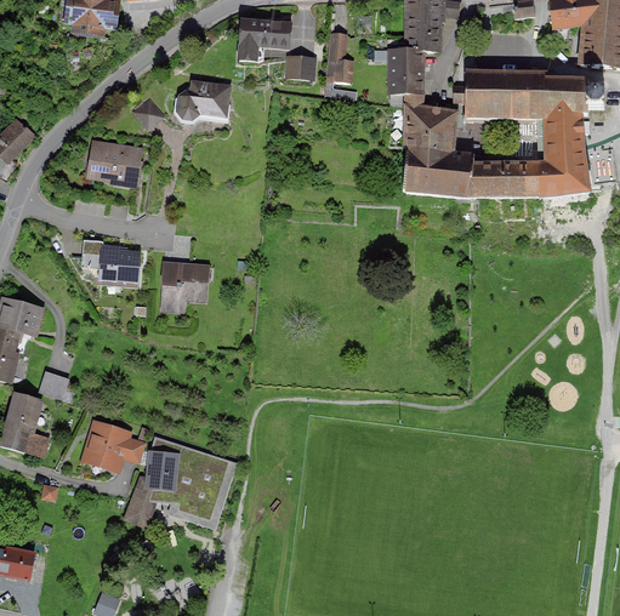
[(103,35),(108,0),(64,0),(61,29),(103,35)]
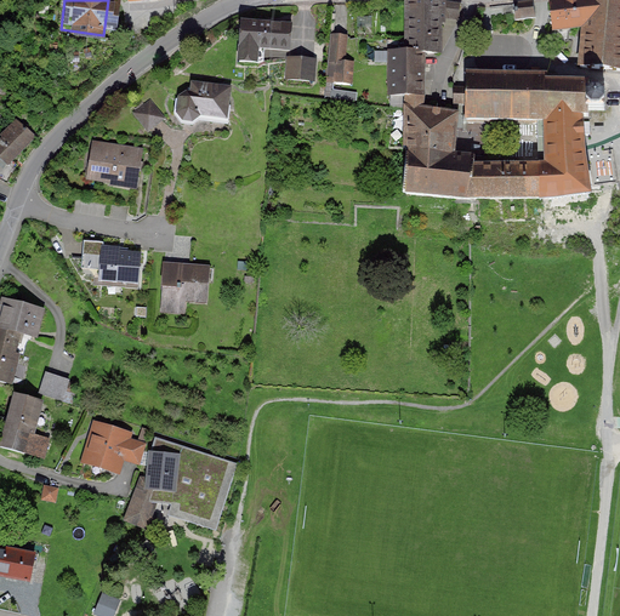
[(405,0),(405,49),(422,49),(439,50),(441,12),(444,12),(444,0),(405,0)]
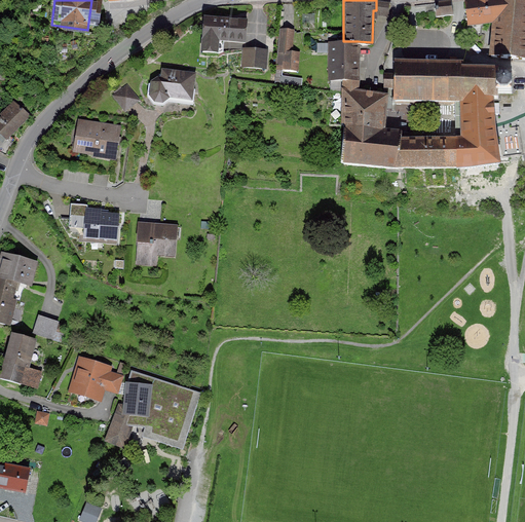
[(376,0),(376,10),(388,12),(388,3),(389,0),(376,0)]
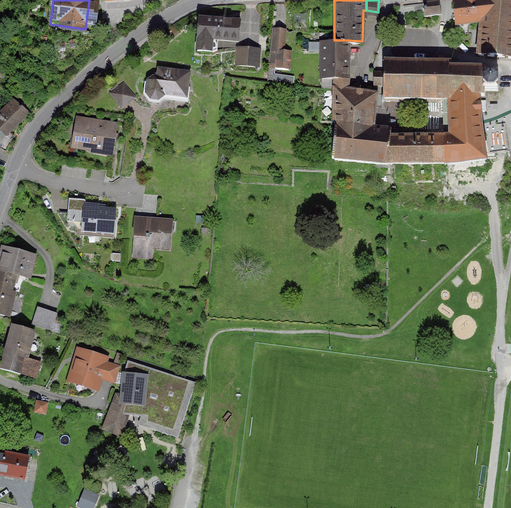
[(423,0),(424,4),(426,11),(441,9),(439,0),(423,0)]
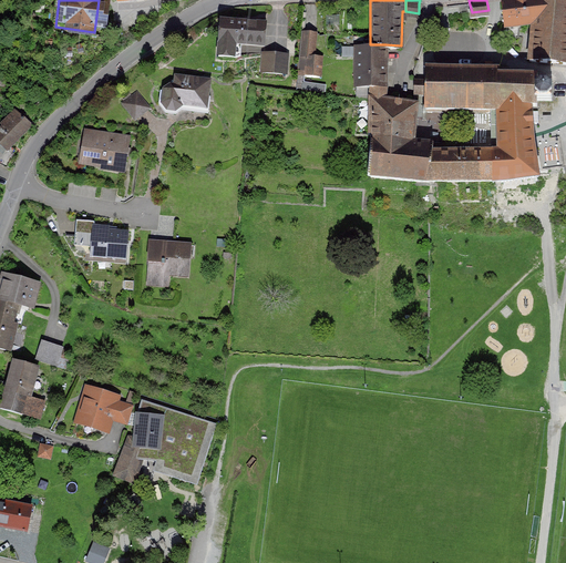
[(501,0),(505,36),(518,33),(520,22),(528,21),(530,18),(533,17),(531,40),(528,59),(537,59),(565,61),(565,0),(501,0)]
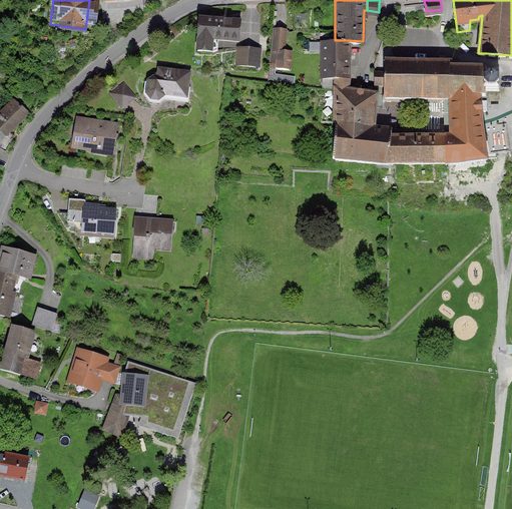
[(239,19),(197,16),(195,49),(216,50),(217,40),(238,41),(239,19)]
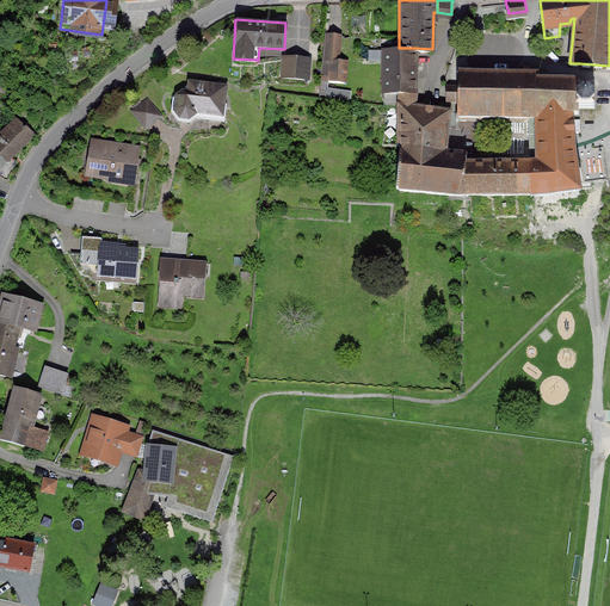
[(342,31),(327,30),(326,56),(337,57),(336,74),(349,74),(350,55),(340,55),(342,31)]
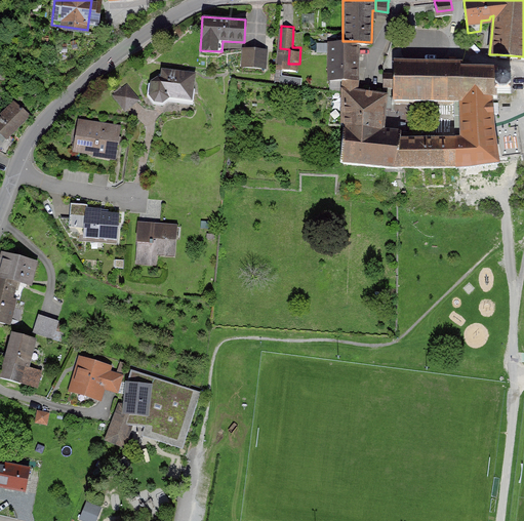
[(343,41),(330,40),(330,78),(343,78),(357,79),(357,41),(343,41)]
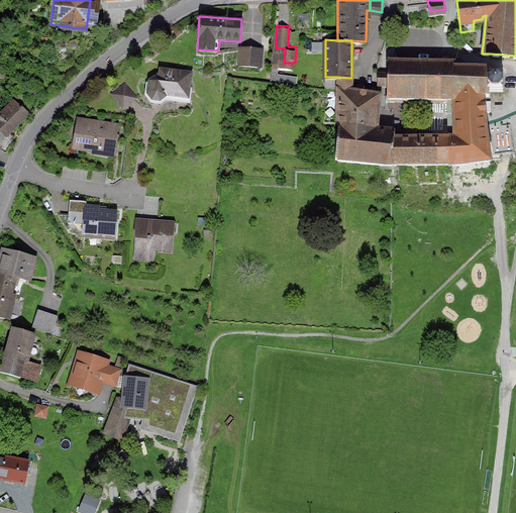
[(263,46),(237,45),(236,64),(262,65),(263,46)]
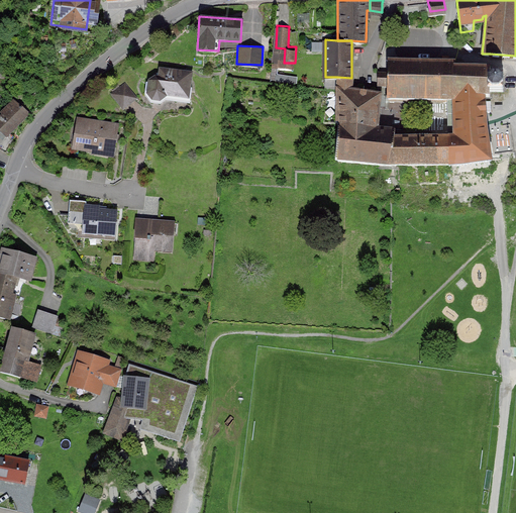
[(386,58),(387,59),(388,70),(382,70),(377,70),(377,83),(383,83),(387,83),(387,93),(385,93),(385,99),(388,99),(389,98),(448,99),(448,93),(483,94),(490,94),(490,88),(496,89),(503,89),(503,80),(503,73),(497,73),(490,73),(490,65),(454,64),(454,58),(428,58),(390,58),(388,56),(386,58)]
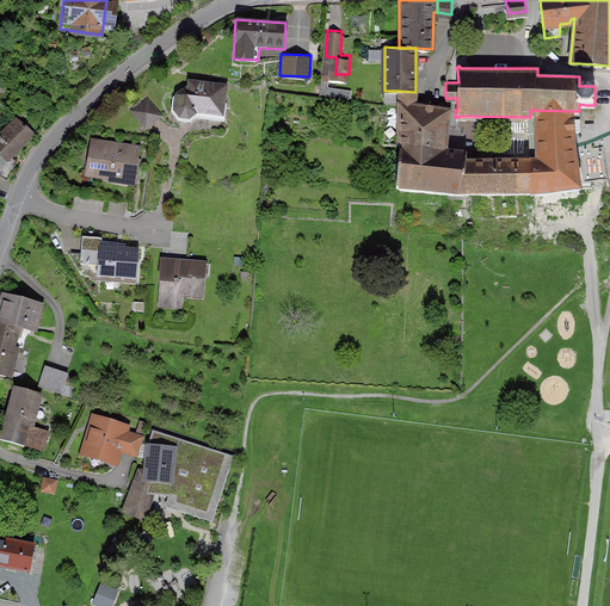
[(176,93),(173,111),(180,121),(191,122),(198,115),(226,118),(229,85),(189,79),(188,90),(184,88),(176,93)]
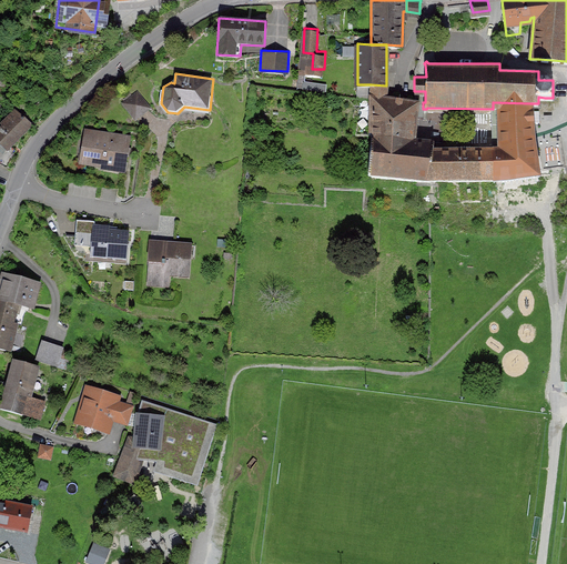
[(371,84),(357,84),(356,92),(368,93),(371,93),(371,84)]
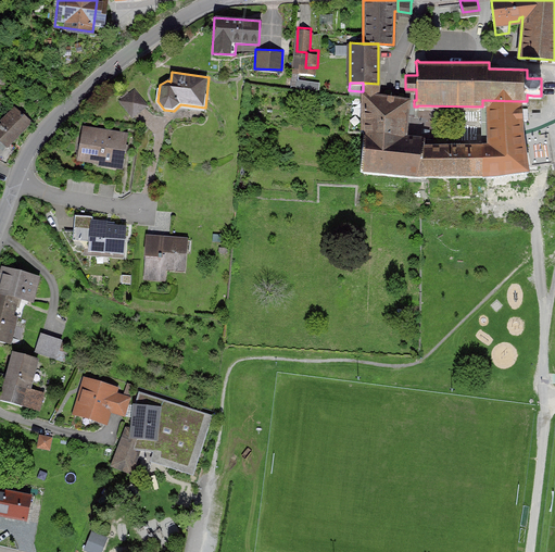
[(378,84),(363,83),(363,91),(361,91),(362,130),(364,132),(405,136),(408,114),(410,98),(376,93),(378,84)]
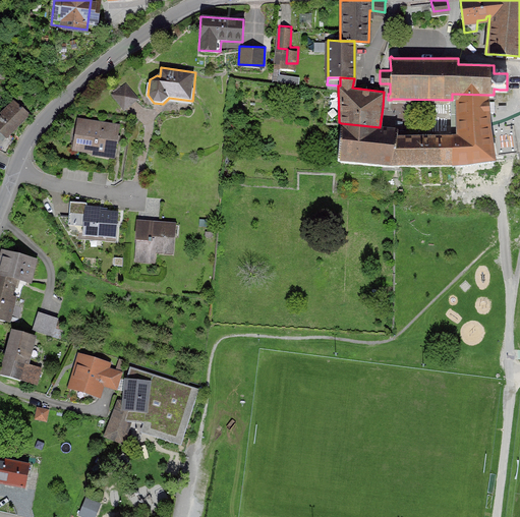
[(126,79),(111,92),(124,108),(139,96),(126,79)]
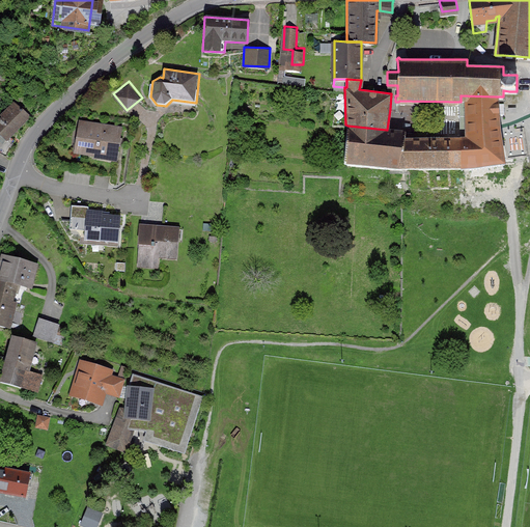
[(462,139),(461,167),(472,167),(504,161),(498,123),(497,114),(496,96),(461,95),(461,102),(461,123),(462,139)]
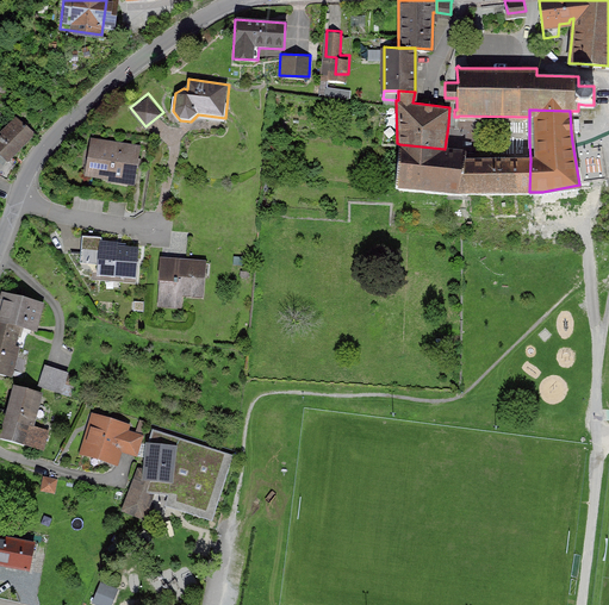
[(12,118),(0,131),(0,154),(8,161),(31,133),(12,118)]
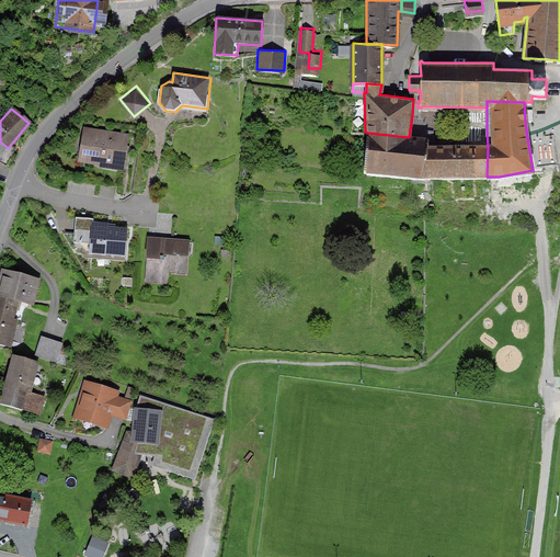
[(83,127),(78,161),(102,165),(101,170),(124,173),(130,134),(83,127)]
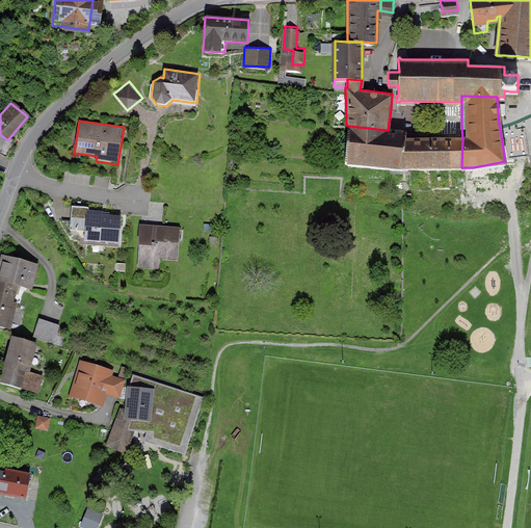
[(405,139),(406,132),(388,130),(348,126),(344,162),(402,168),(405,139)]
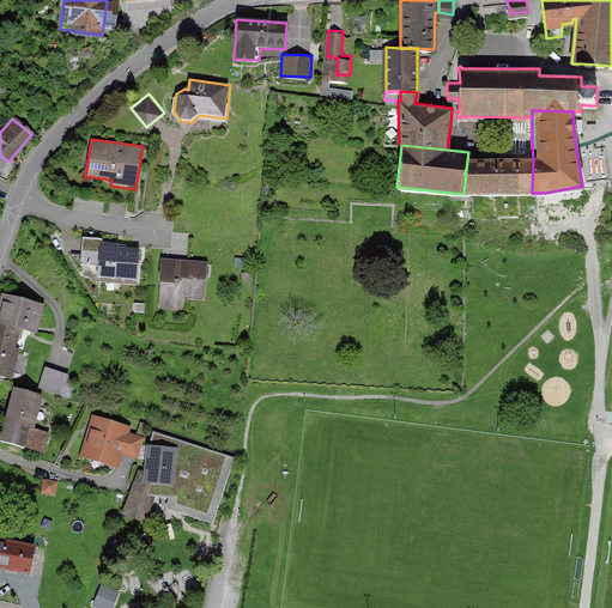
[(464,194),(532,193),(533,160),(483,160),(467,160),(464,194)]
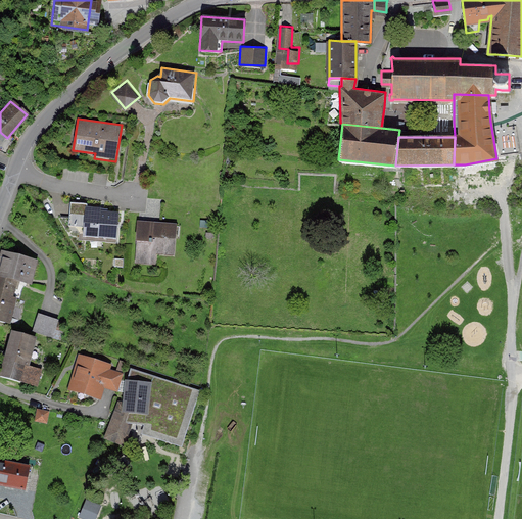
[(120,206),(69,202),(67,234),(117,237),(120,206)]
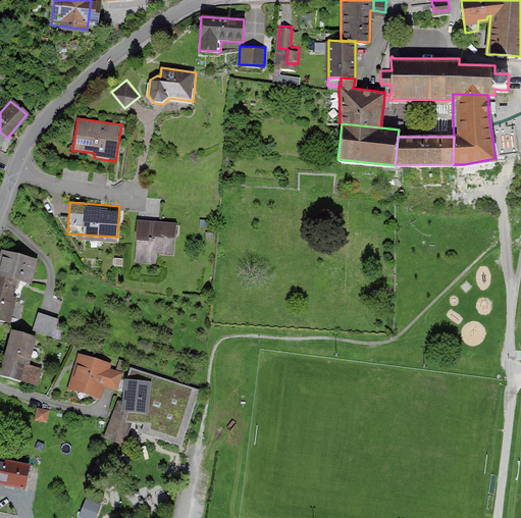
[(178,221),(136,219),(134,259),(155,260),(155,253),(176,254),(178,221)]
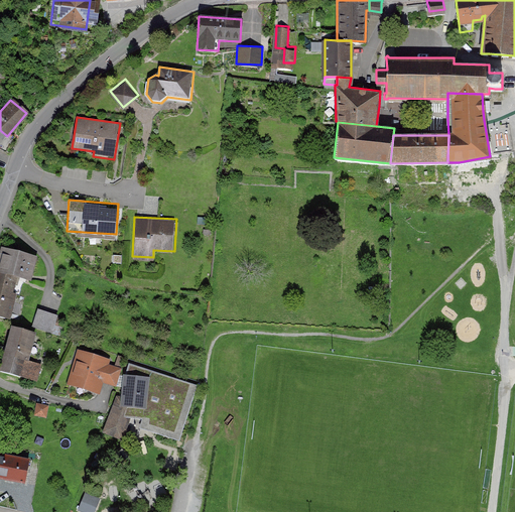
[(0,246),(0,313),(11,315),(18,278),(32,280),(37,253),(0,246)]
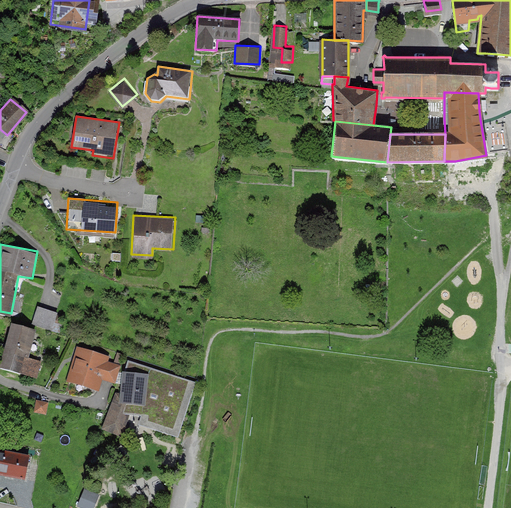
[(59,311),(37,304),(31,322),(54,329),(59,311)]
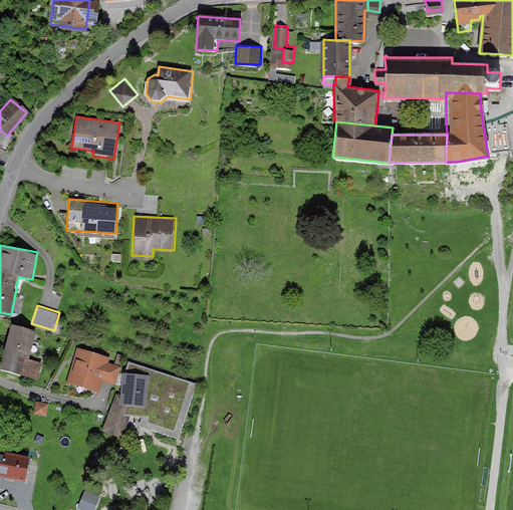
[(8,322),(0,350),(0,365),(37,376),(42,360),(29,357),(36,329),(8,322)]
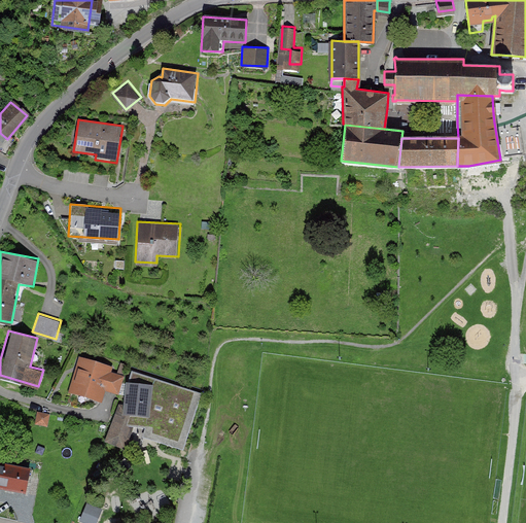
[(78,355),(69,388),(100,396),(103,386),(115,389),(119,372),(108,369),(109,363),(78,355)]
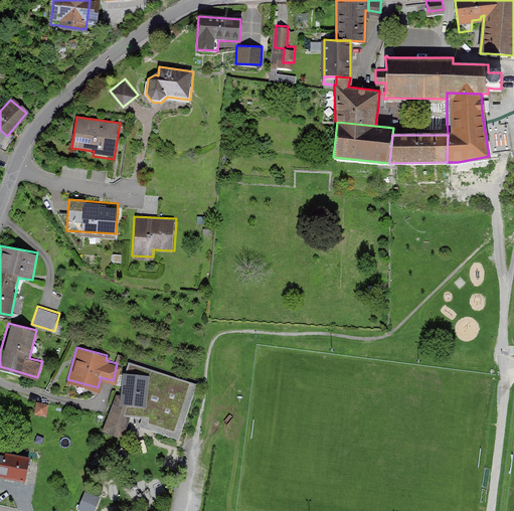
[(112,386),(102,419),(120,426),(127,402),(151,410),(154,402),(183,411),(191,385),(153,372),(154,369),(130,361),(120,389),(112,386)]
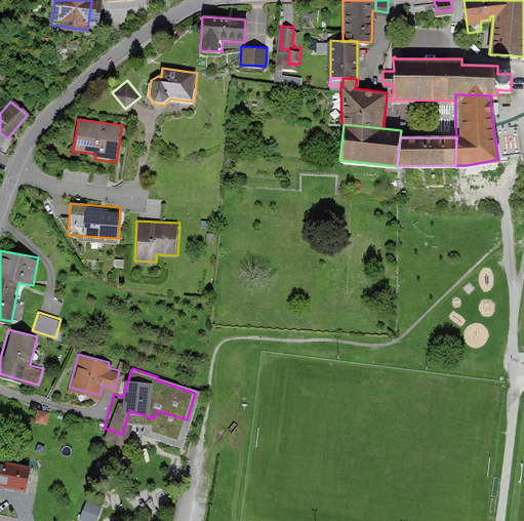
[(37,405),(36,417),(48,419),(50,407),(37,405)]
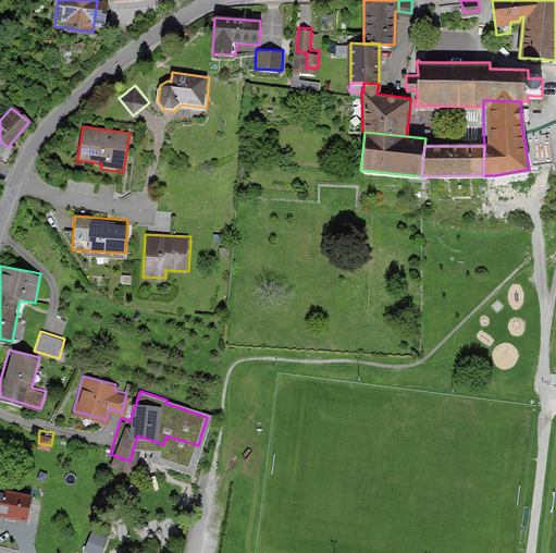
[(32,494),(0,487),(0,515),(26,521),(32,494)]
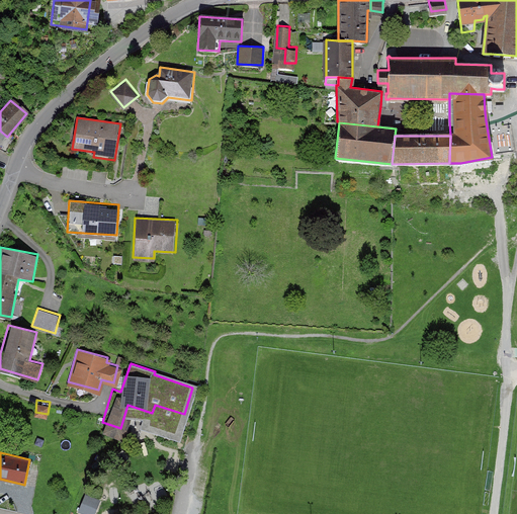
[(79,508),(95,513),(101,495),(85,490),(79,508)]
